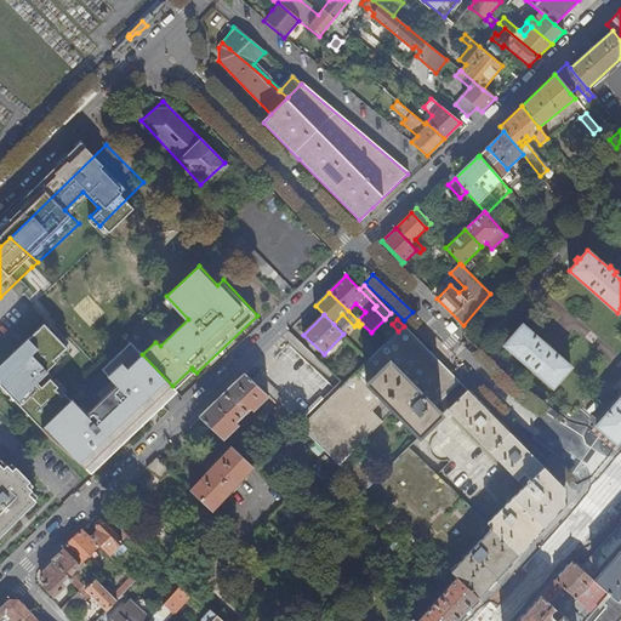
[(389,340),(398,331),(392,324),(383,332),(389,340)]
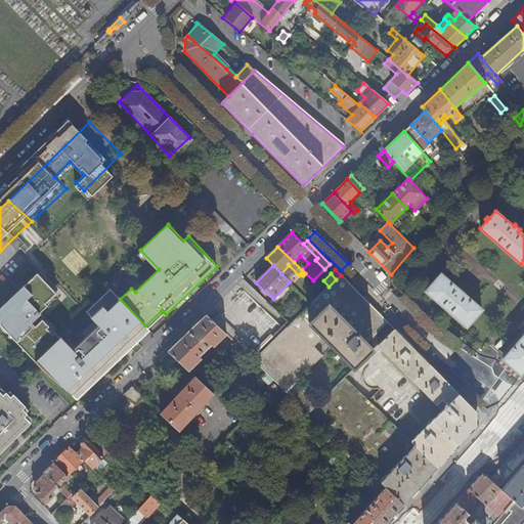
[(426,291),(467,326),(481,309),(464,294),(466,292),(461,288),(459,289),(441,273),(426,291)]
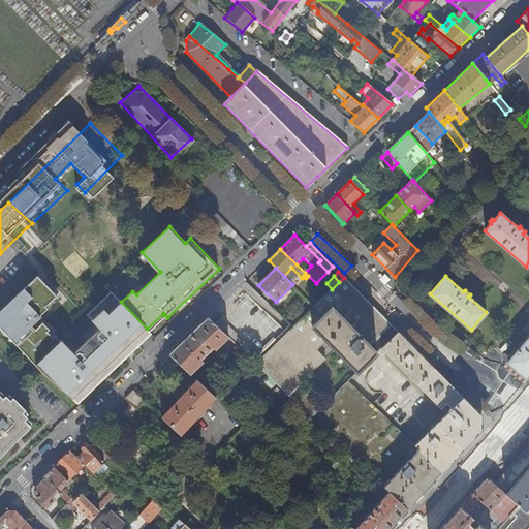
[(37,277),(16,298),(20,302),(41,281),(37,277)]
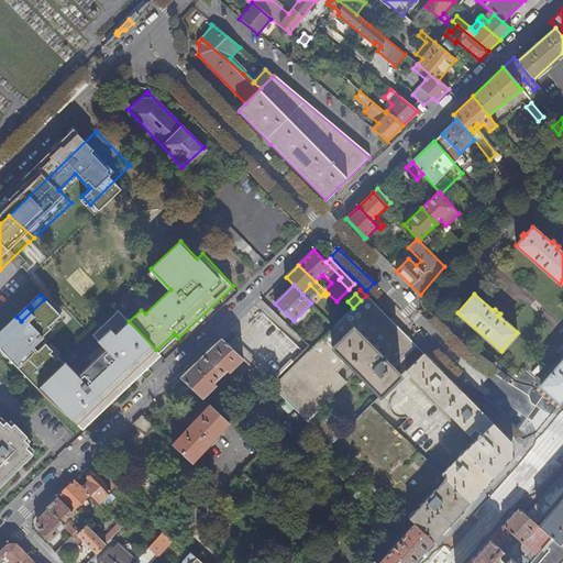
[(361,300),(378,317),(383,312),(366,296),(361,300)]
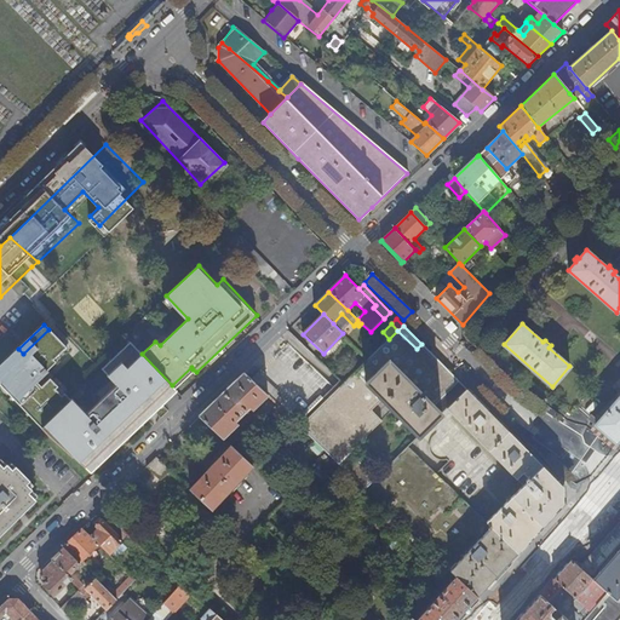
[(44,426),(70,401),(50,379),(52,377),(45,368),(65,348),(49,329),(23,354),(18,349),(0,366),(0,380),(1,382),(0,382),(0,385),(33,420),(35,418),(44,426)]
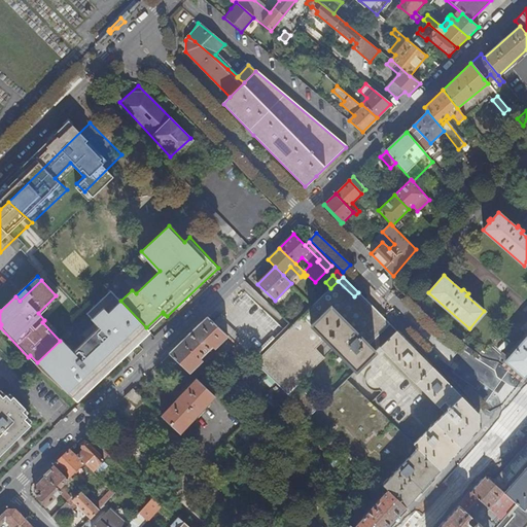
[(342,309),(354,296),(338,281),(330,288),(325,293),(342,309)]
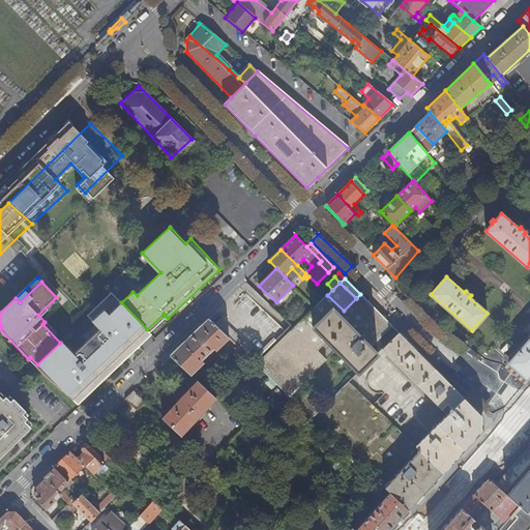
[(72,354),(61,342),(60,343),(37,364),(35,365),(42,373),(64,388),(64,387),(79,402),(127,356),(124,354),(130,349),(133,351),(151,333),(149,331),(147,329),(121,302),(112,292),(87,315),(99,328),(72,354)]
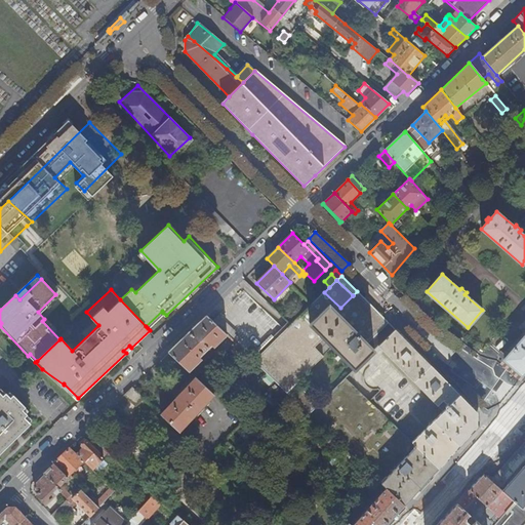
[(360,303),(364,298),(362,296),(357,291),(353,295),(360,303)]
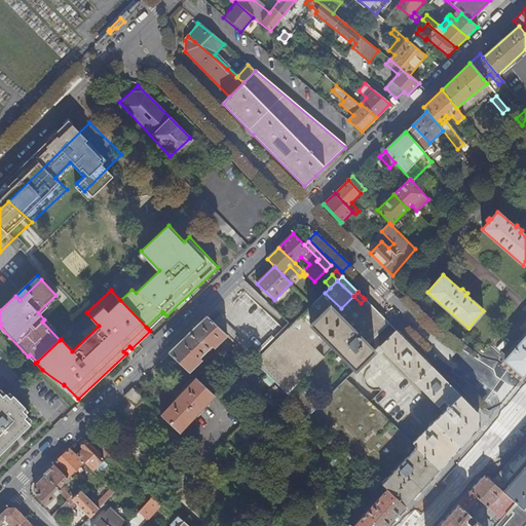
[(354,343),(366,332),(349,315),(341,308),(325,293),(313,304),(354,343)]
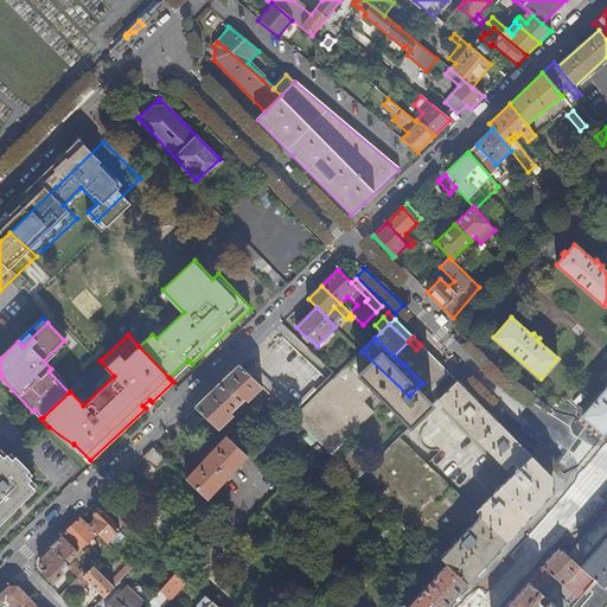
[(403,364),(416,350),(408,342),(394,356),(403,364)]
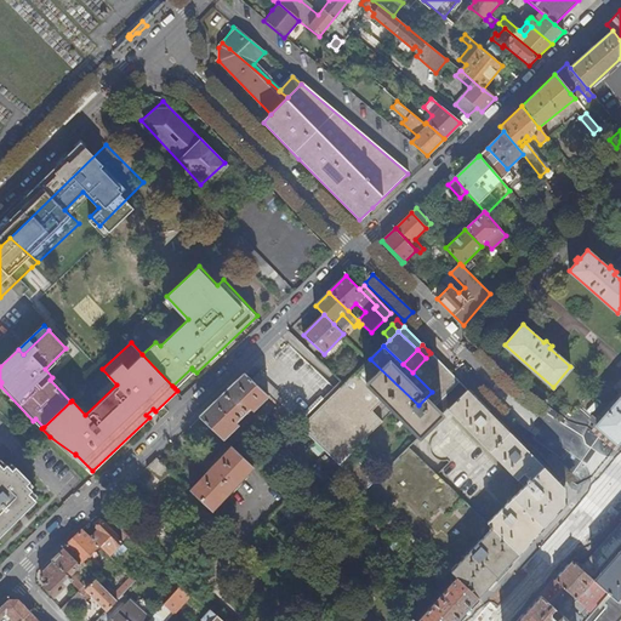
[(440,400),(460,382),(431,353),(426,358),(412,372),(432,392),(440,400)]
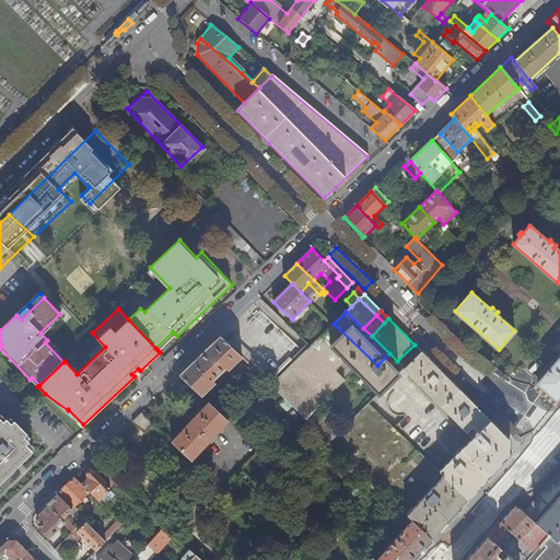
[(386,374),(377,365),(334,324),(334,323),(310,347),(335,371),(345,361),(372,387),(386,374)]
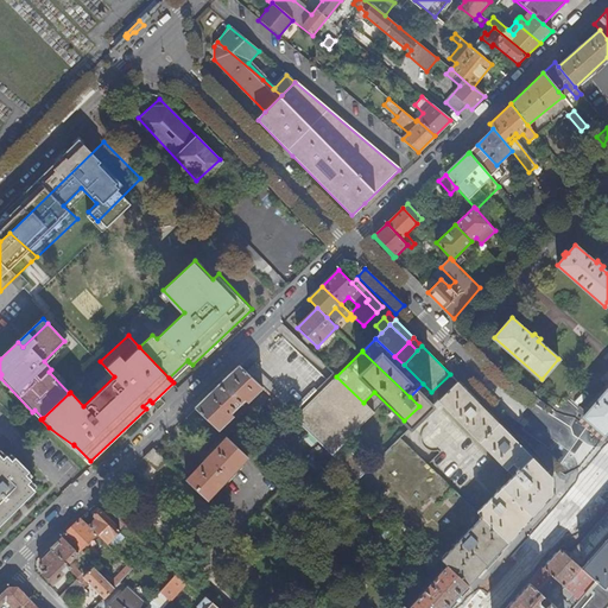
[(188,360),(169,378),(171,380),(189,362),(188,360)]
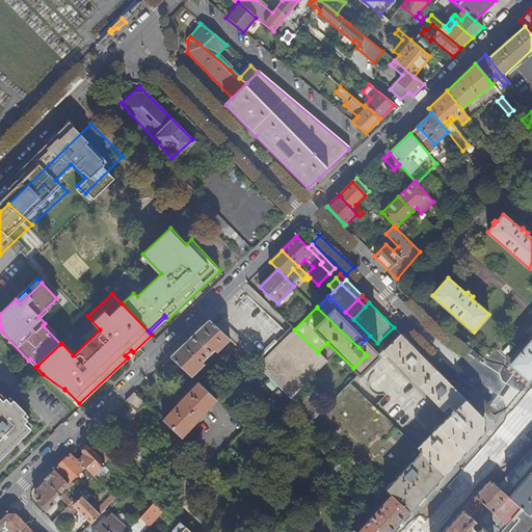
[(221,319),(215,325),(230,340),(239,348),(247,356),(254,350),(221,319)]
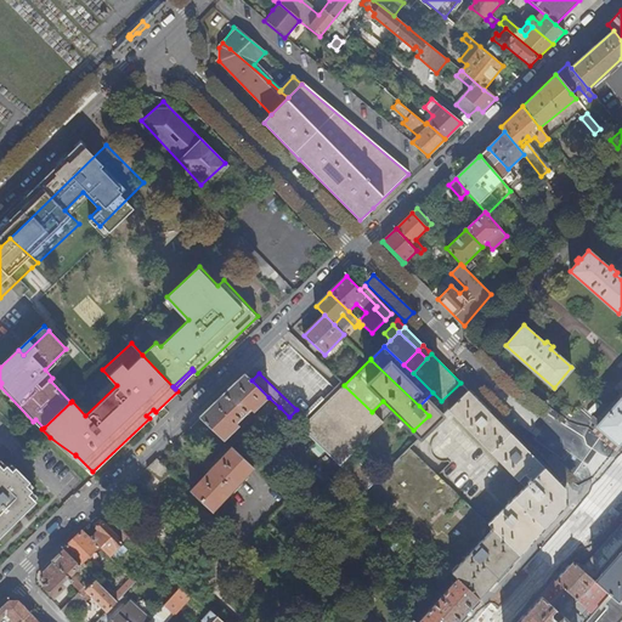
[(252,380),(244,374),(201,417),(225,440),(239,425),(237,423),(250,410),(254,412),(269,397),(252,380)]
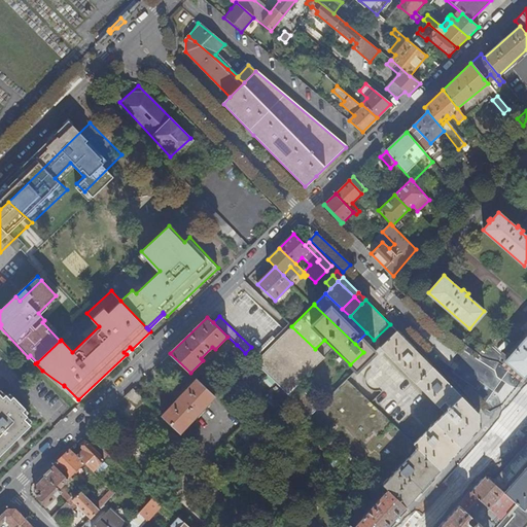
[(315,349),(291,326),(254,362),(305,411),(311,416),(319,407),(297,385),(324,358),(315,349)]
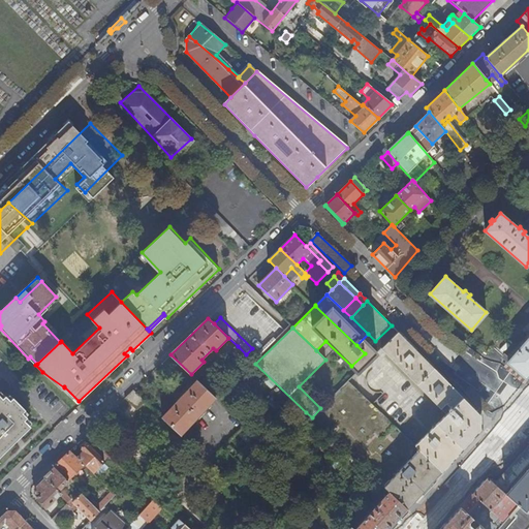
[(480,428),(480,415),(398,332),(382,347),(381,348),(446,414),(415,445),(418,449),(441,471),(480,428)]
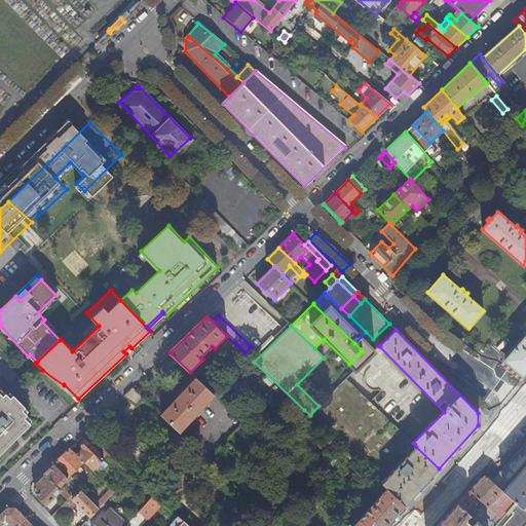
[(369,344),(373,339),(366,332),(354,343),(363,351),(369,357),(375,350),(369,344)]
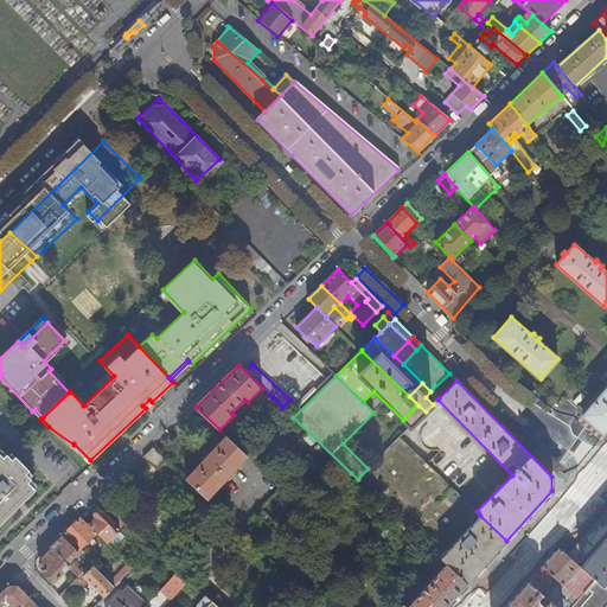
[(606,388),(583,415),(582,416),(604,434),(606,429),(606,388)]
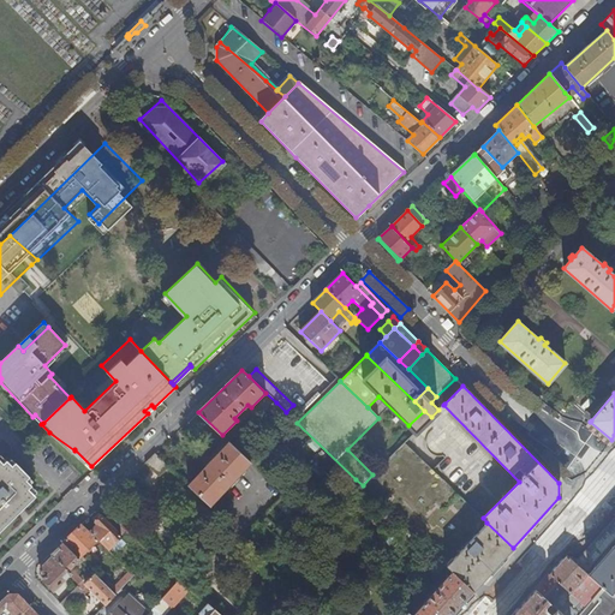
[(279,419),(286,412),(276,402),(269,410),(279,419)]
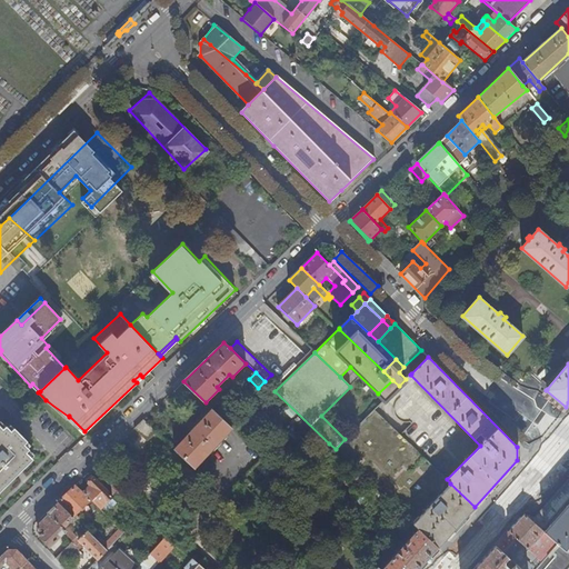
[(385,400),(399,386),(392,380),(378,393),(385,400)]
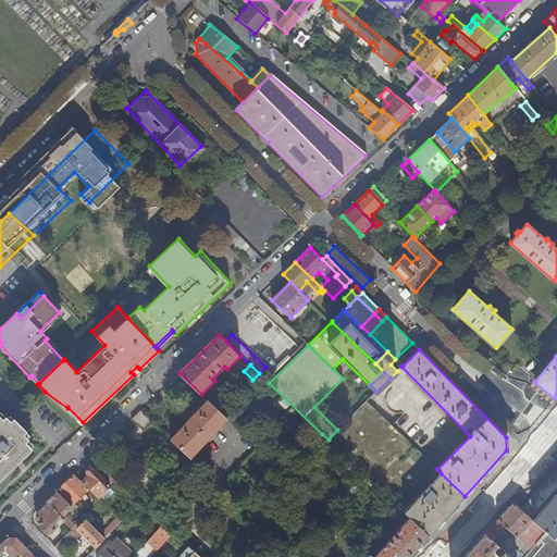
[(32,375),(29,378),(37,385),(37,384),(39,383),(32,375)]
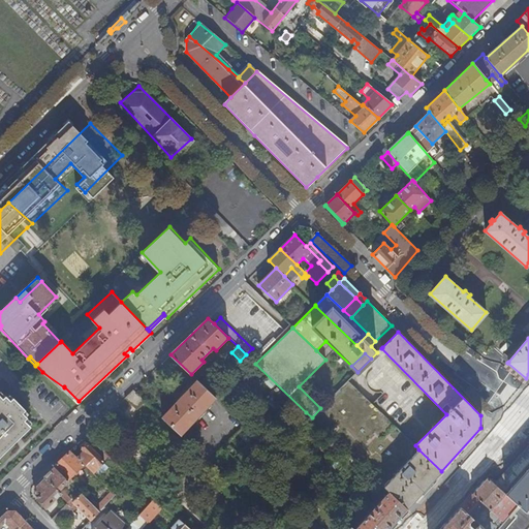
[(215,398),(197,380),(162,417),(183,434),(215,398)]
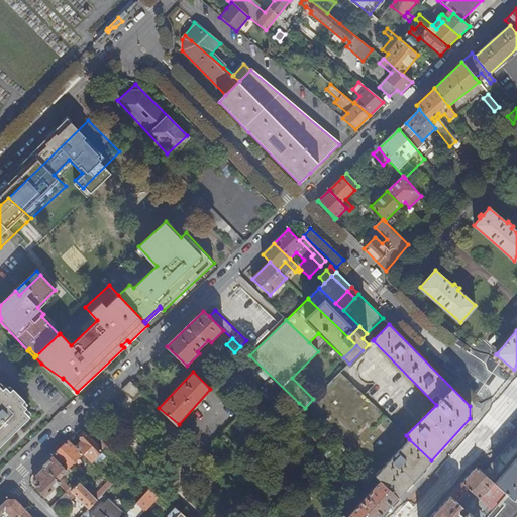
[(144,392),(130,382),(122,389),(136,400),(144,392)]
